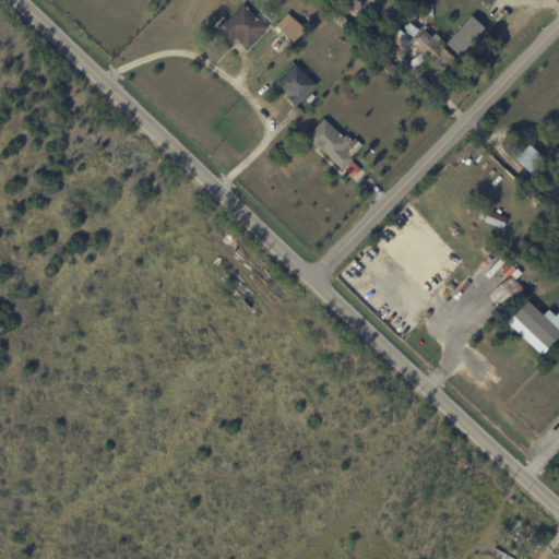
[(372,0),(378,4),(363,23),(347,10),(355,0),(372,0)]
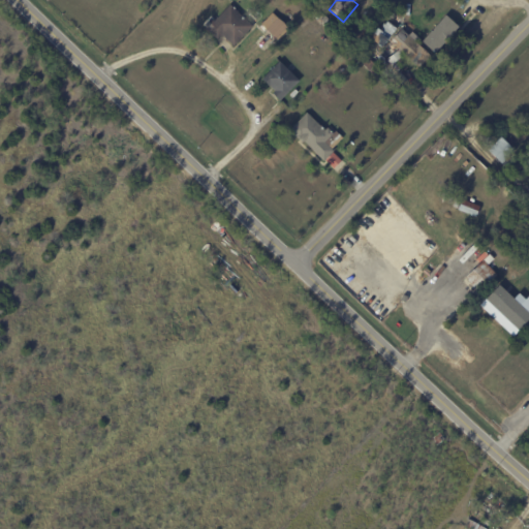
[(241,17),(251,26),(232,47),(220,35),(215,40),(204,30),(206,28),(203,25),(209,18),(213,21),(228,4),(241,17)]
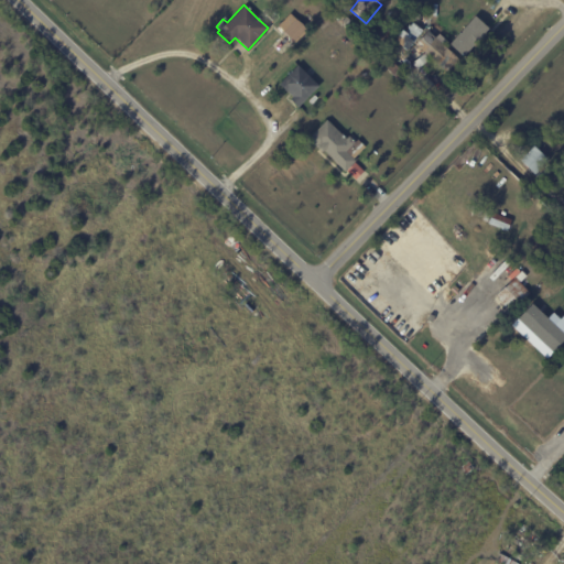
[(451,45),(475,17),(489,29),(464,57),(451,45)]
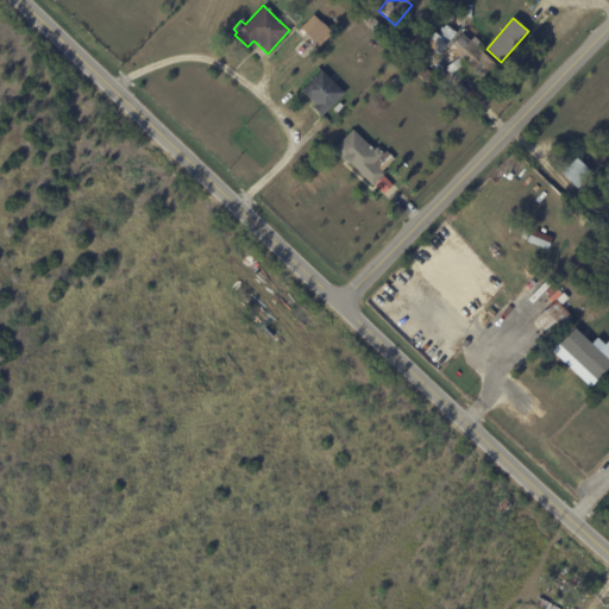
[(318,45),(305,33),(318,20),(331,33),(319,46),(318,45)]
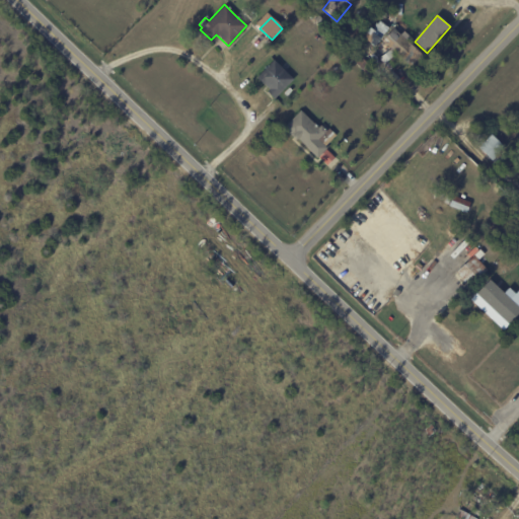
[(361,36),(374,46),(381,36),(367,26),(361,36)]
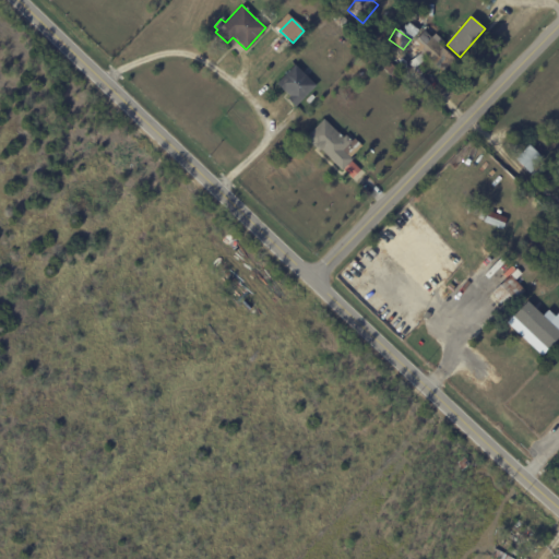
[(426,59),(416,66),(425,73),(421,76),(429,84),(424,91),(416,83),(414,84),(404,74),(408,71),(415,75),(416,76),(417,75),(419,79),(420,78),(407,62),(407,63),(400,57),(423,31),(430,37),(435,34),(443,42),(439,45),(454,59),(442,73),(426,59)]
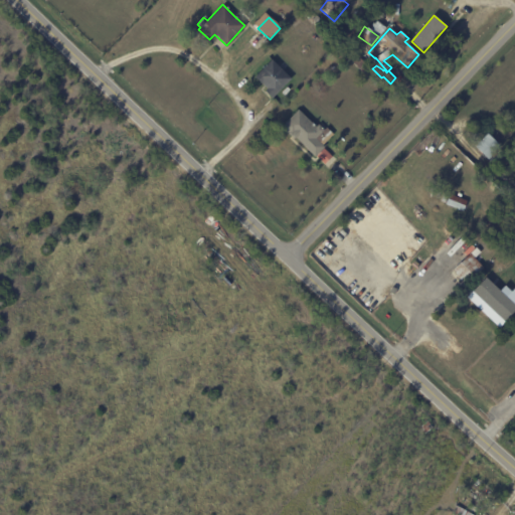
[(368,55),(376,63),(372,67),(364,59),(368,55)]
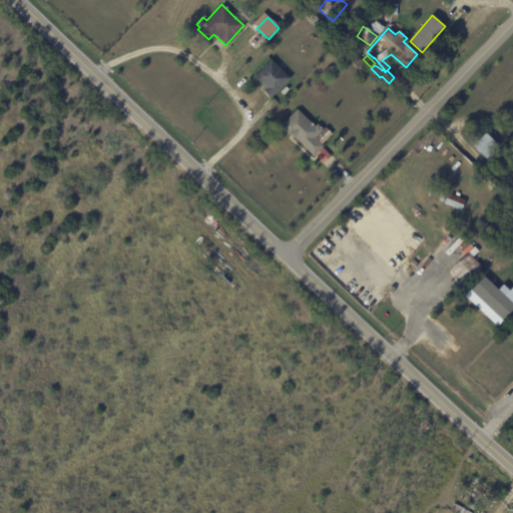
[(356,56),(368,68),(362,74),(350,62),(356,56)]
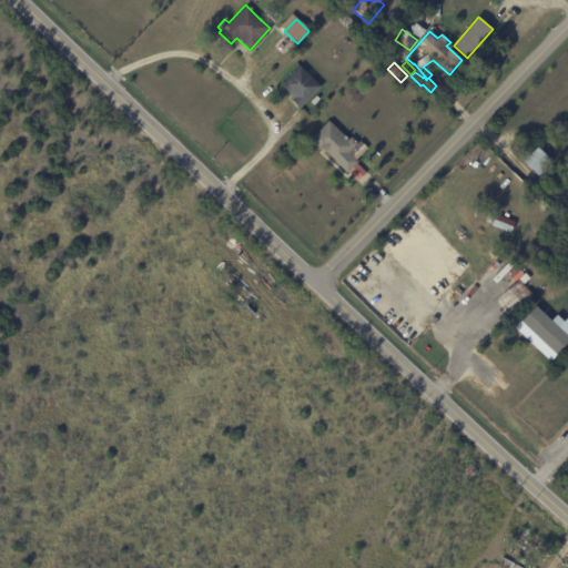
[(308,74),(321,88),(301,109),(292,101),(295,99),(290,93),(288,93),(281,85),(300,67),(308,74)]
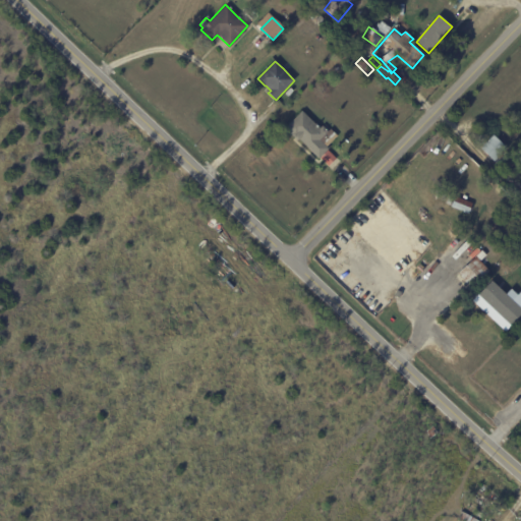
[(324,127),(327,131),(330,128),(337,135),(326,147),(328,149),(327,150),(336,158),(328,166),(320,157),(319,159),(298,138),(296,140),(284,128),(301,111),(319,128),(322,126),(324,127)]
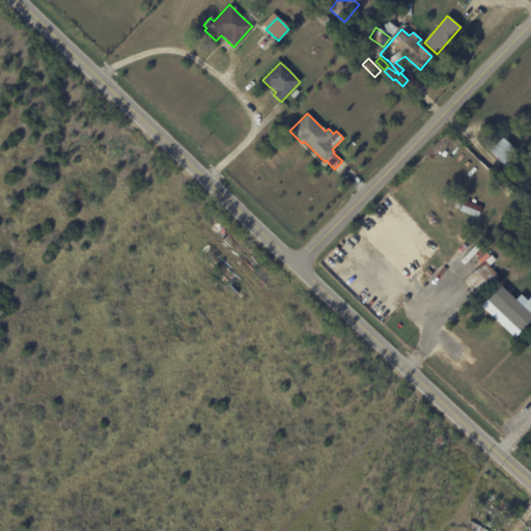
[(490,151),(502,138),(515,151),(503,164),(490,151)]
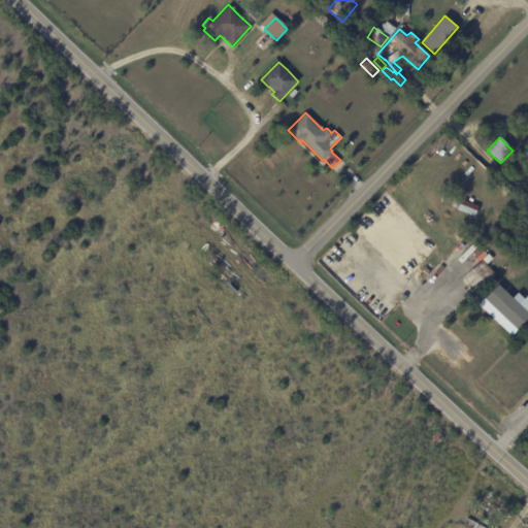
[(502,164),(513,154),(519,160),(508,170),(502,164)]
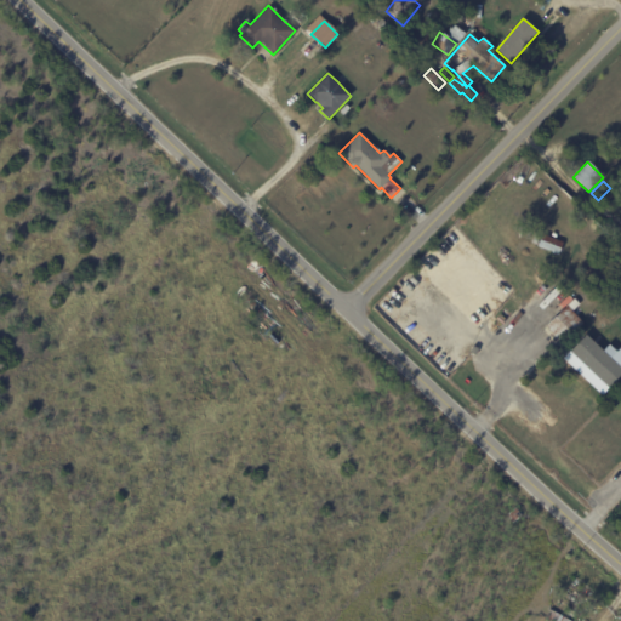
[(558,255),(536,248),(541,235),(542,235),(543,233),(548,235),(548,237),(563,243),(558,255)]
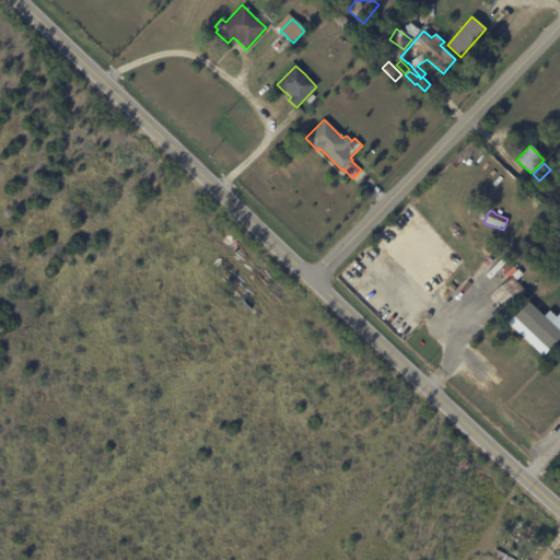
[(223,242),(229,234),(233,237),(232,240),(233,241),(228,246),(223,242)]
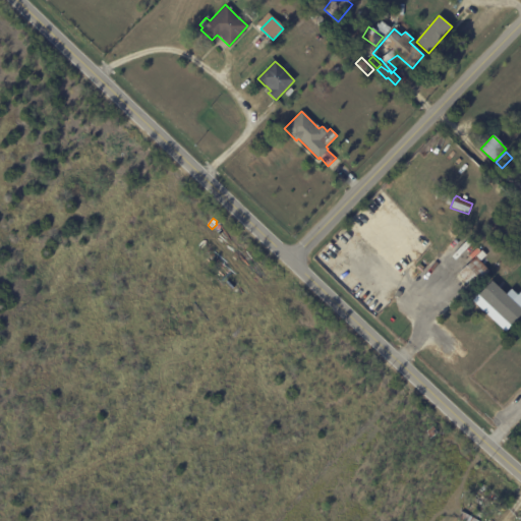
[(481,250),(485,256),(480,261),(475,255),(481,250)]
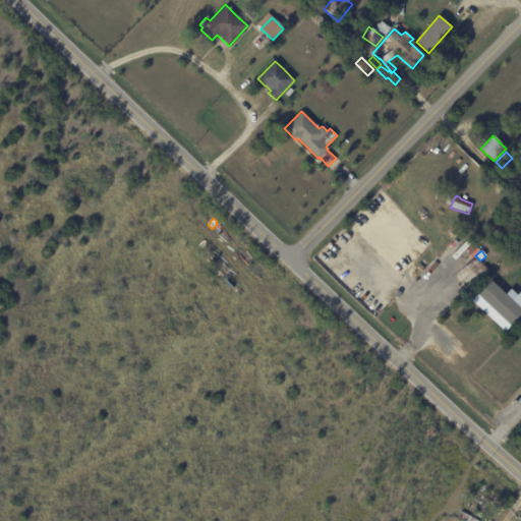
[(468,287),(456,274),(474,256),(488,272),(469,289),(468,287)]
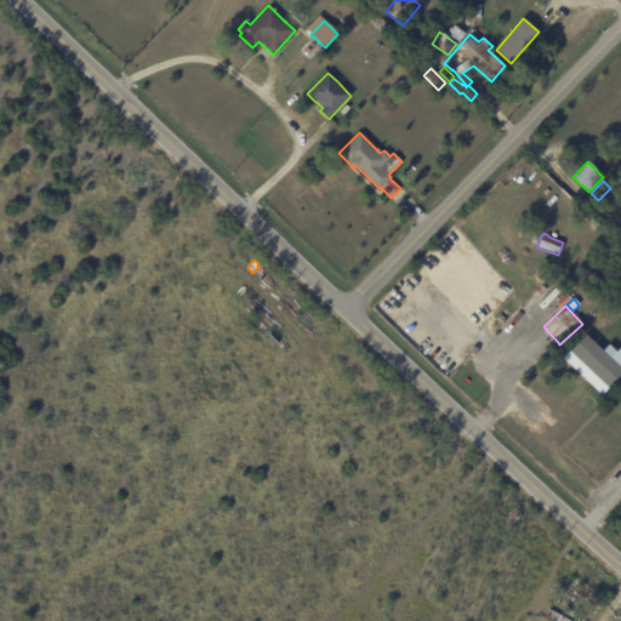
[(609,359),(620,371),(613,381),(573,343),(582,334),(591,342),(594,339),(598,341),(594,346),(609,359)]
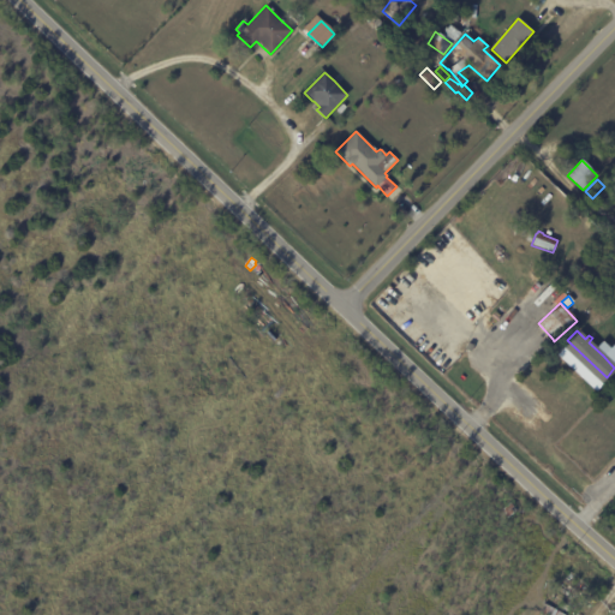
[(518,511),(508,518),(502,511),(512,503),(518,511)]
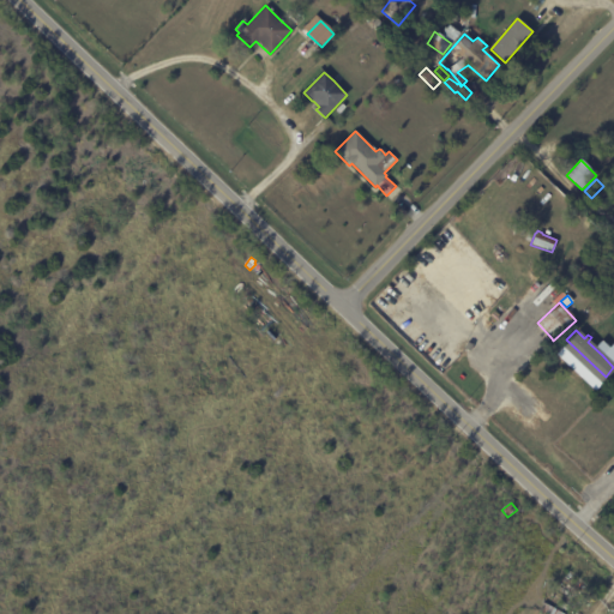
[(542,603),(564,613),(540,613),(537,613),(542,603)]
